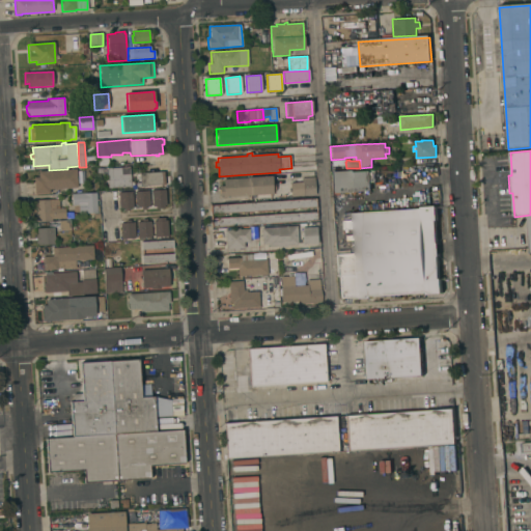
[(131,187),(108,189),(106,168),(111,168),(130,167),(131,187)]
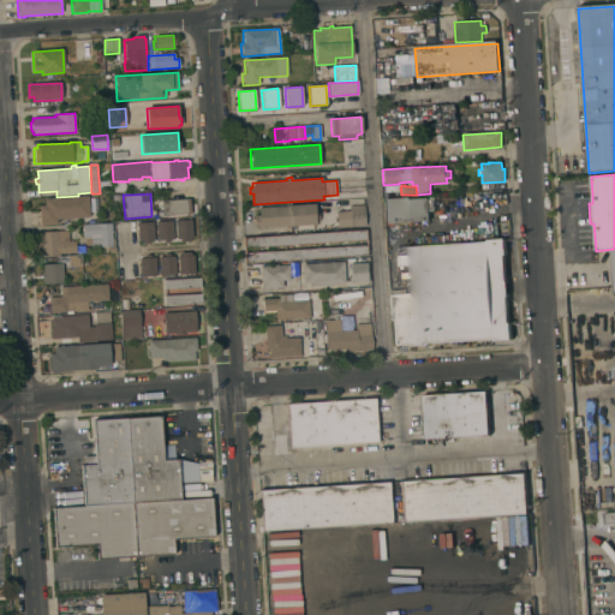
[(39,206),(45,206),(45,198),(89,196),(90,218),(57,220),(58,225),(40,225),(39,206)]
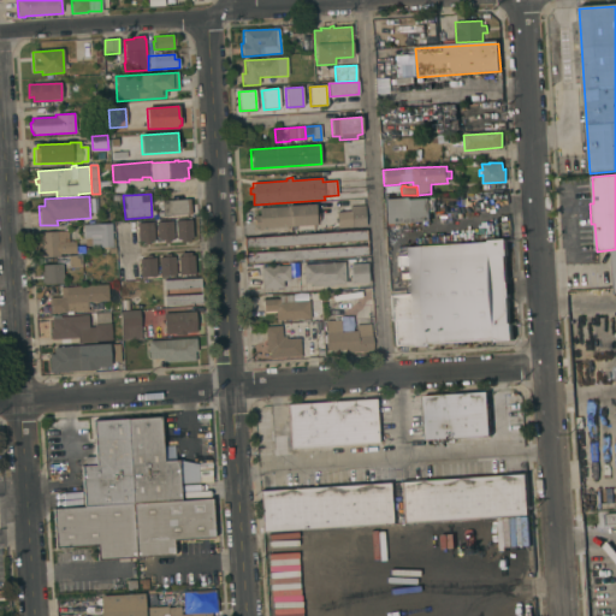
[(410,200),(428,199),(430,221),(386,225),(385,200),(410,197),(410,199),(410,200)]
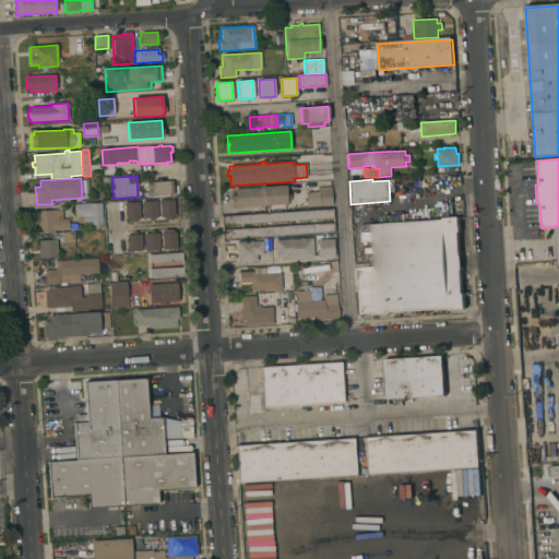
[(173,181),(174,194),(143,197),(143,193),(147,192),(146,182),(173,181)]
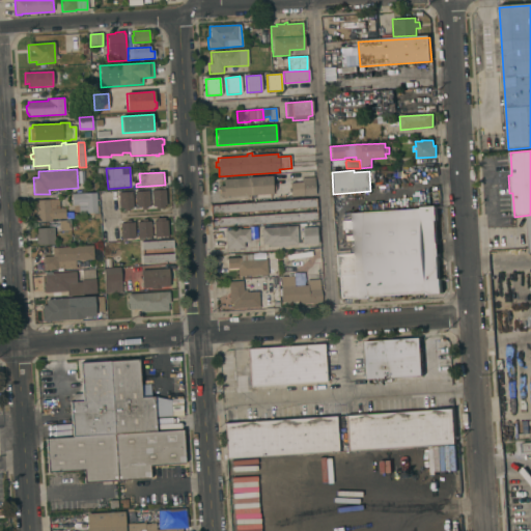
[(220,198),(219,187),(223,186),(223,179),(271,176),(272,184),(275,184),(276,191),(273,191),(273,194),(220,198)]
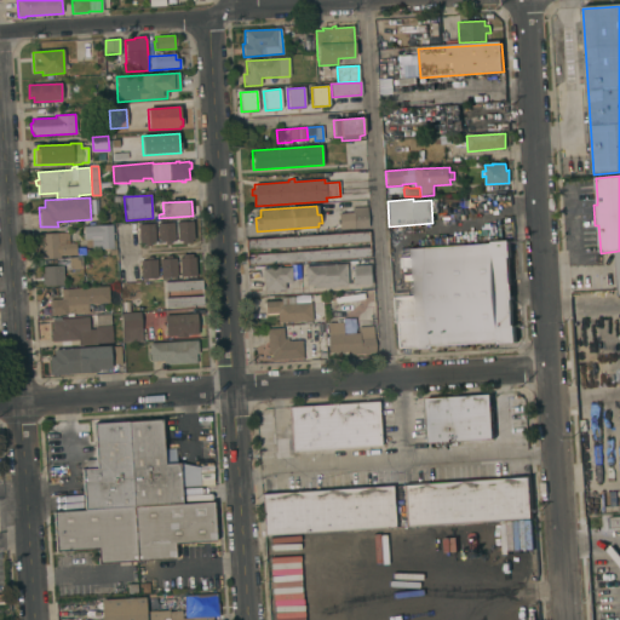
[(338,213),(351,213),(351,208),(367,207),(368,228),(339,230),(338,213)]
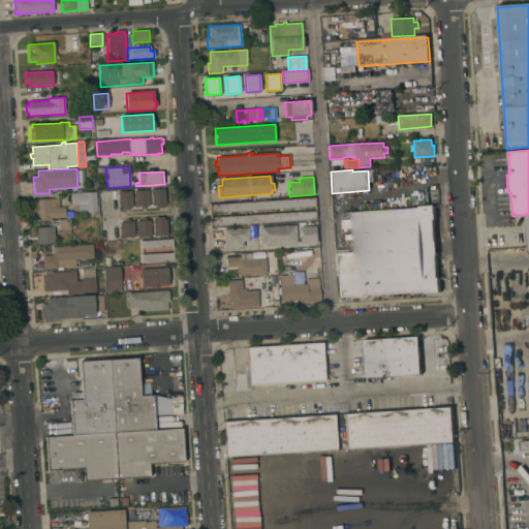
[(151,190),(164,189),(165,206),(163,206),(163,208),(155,209),(155,206),(152,207),(151,190)]
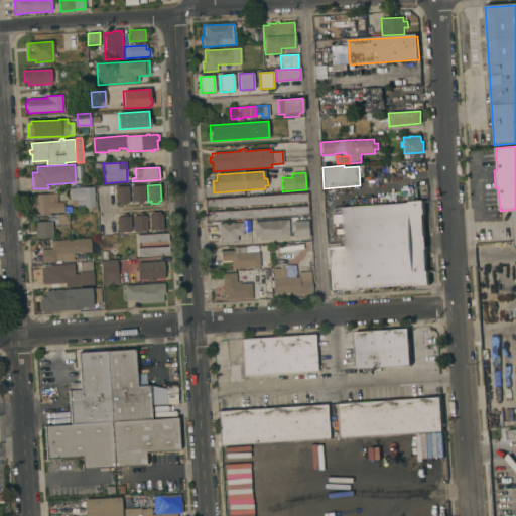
[(131,186),(144,185),(145,201),(141,202),(142,204),(137,204),(137,202),(132,202),(131,186)]
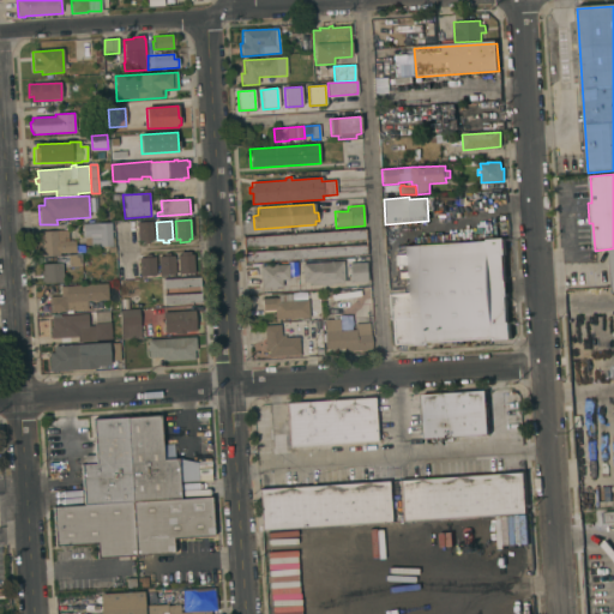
[(137,223),(152,222),(154,241),(149,241),(150,244),(144,244),(144,241),(138,241),(137,223)]
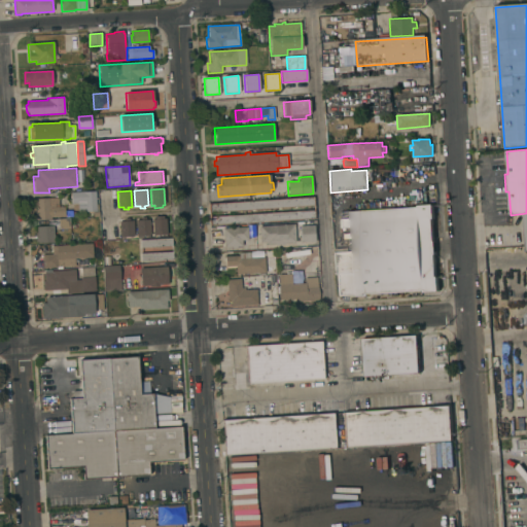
[(70,194),(96,191),(96,204),(98,204),(99,211),(98,211),(98,212),(99,212),(99,216),(94,217),(93,212),(78,213),(77,204),(71,205),(70,194)]
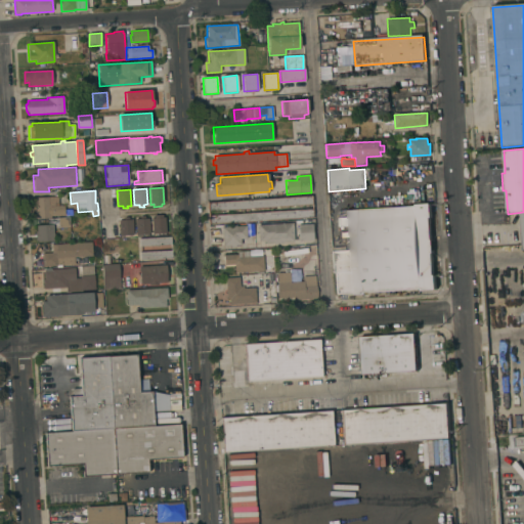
[(51,217),(51,218),(32,220),(32,213),(35,213),(34,205),(32,205),(31,199),(58,197),(58,206),(64,206),(64,210),(72,210),(72,211),(75,211),(75,215),(51,217)]
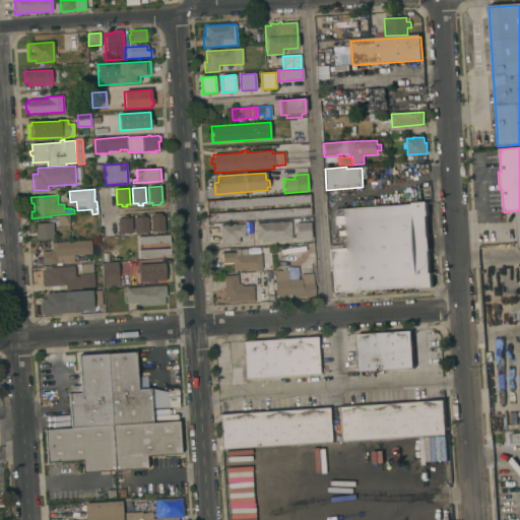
[(310,203),(299,204),(299,205),(297,205),(297,204),(286,205),(286,206),(283,206),(283,205),(271,206),(269,207),(269,206),(260,206),(261,207),(258,207),(246,207),(246,208),(243,208),(236,208),(236,209),(233,209),(233,208),(219,209),(219,210),(216,210),(216,209),(206,210),(206,201),(310,195),(310,203)]
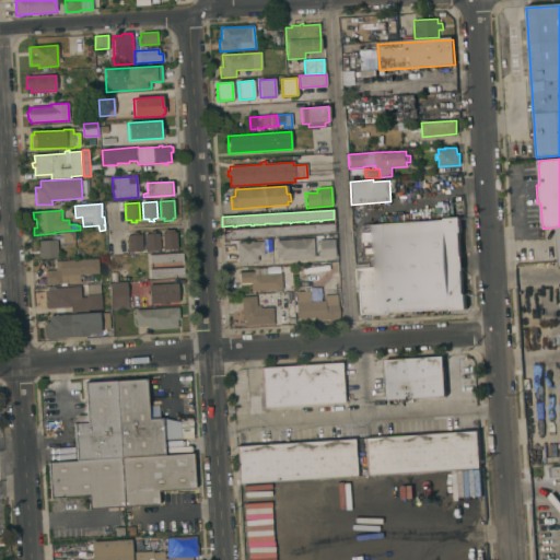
[(445,220),(444,219),(461,218),(462,233),(459,233),(462,256),(463,270),(462,271),(464,294),(465,294),(466,310),(451,311),(451,308),(391,313),(392,314),(376,315),(376,314),(359,315),(357,292),(354,264),(368,264),(368,267),(373,267),(372,242),(361,243),(360,233),(371,232),(370,225),(445,220)]
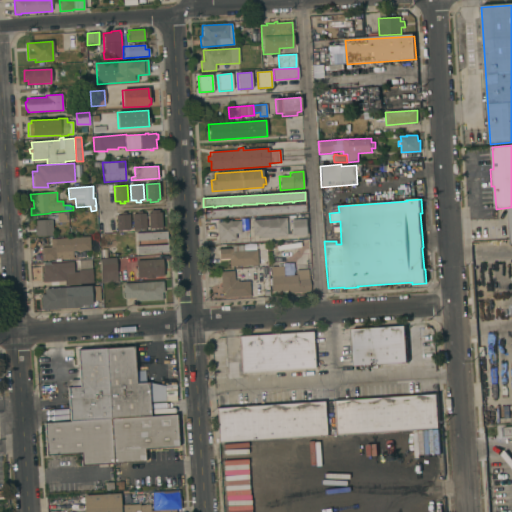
[(214,210),(214,209),(216,209),(216,210),(229,209),(229,208),(231,208),(232,209),(239,209),(239,208),(241,208),(242,208),(255,207),(257,207),(265,207),(265,206),(267,206),(267,207),(279,206),(279,205),(282,205),(282,206),(305,204),(306,213),(292,214),(292,215),(290,215),(290,214),(280,215),(277,216),(277,215),(271,215),(271,216),(268,216),(268,215),(255,216),(255,217),(252,217),(252,216),(246,217),(246,218),(243,218),(243,217),(230,218),(230,219),(227,219),(227,218),(221,218),(221,219),(217,219),(204,219),(204,211),(214,210)]
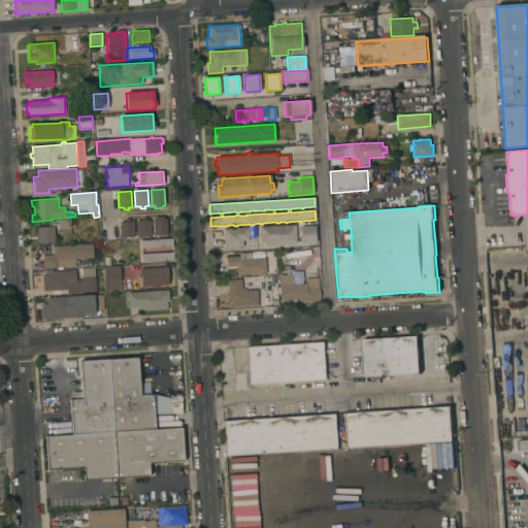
[(167,235),(154,236),(153,220),(156,220),(156,218),(163,217),(164,219),(166,219),(167,235)]
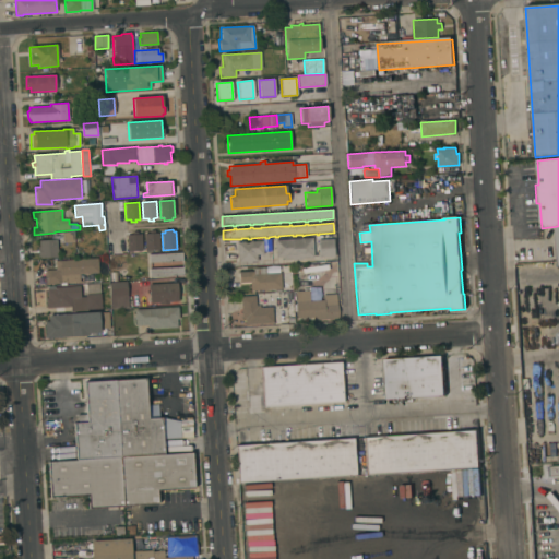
[(145,251),(144,234),(150,234),(150,230),(154,230),(154,234),(158,233),(159,250),(145,251)]
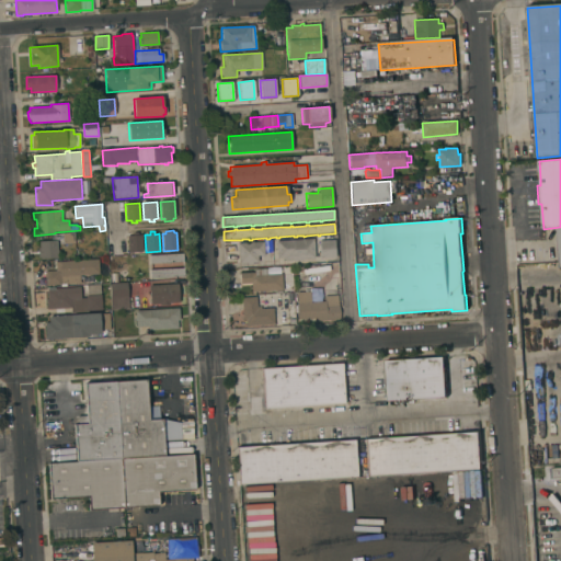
[(142,252),(128,253),(127,236),(133,236),(133,232),(138,232),(138,236),(141,235),(142,252)]
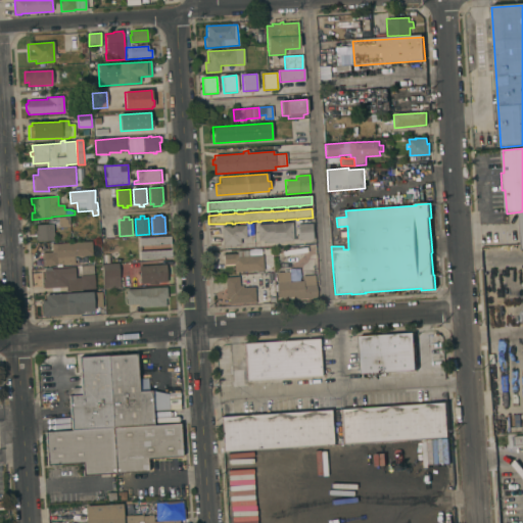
[(68,218),(69,227),(58,228),(57,218),(68,218)]
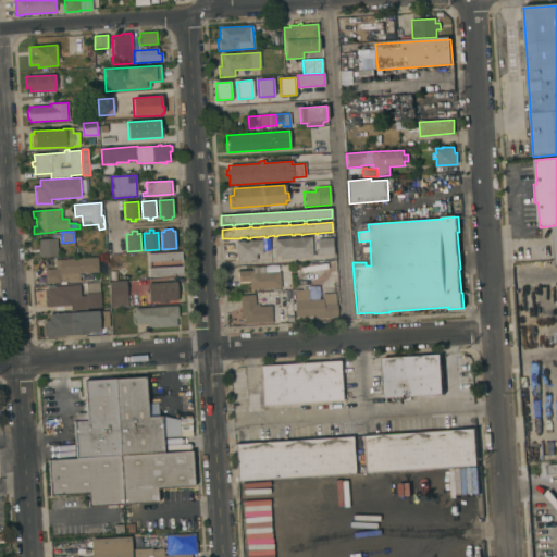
[(273,239),(311,237),(312,257),(301,258),(301,259),(291,259),(291,258),(282,259),(281,256),(274,256),(273,239)]
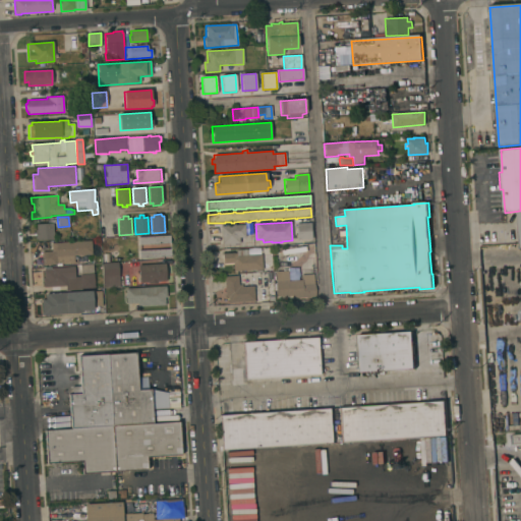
[(54,240),(37,241),(37,239),(36,239),(35,228),(36,228),(36,225),(53,223),(54,240)]
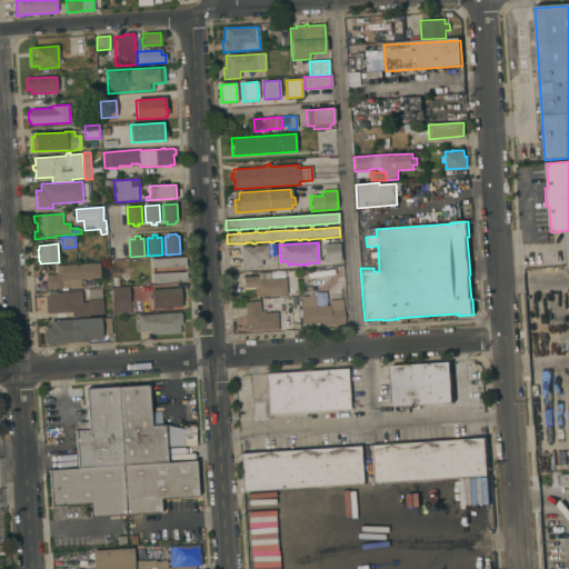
[(339,243),(340,261),(325,262),(323,245),(339,243)]
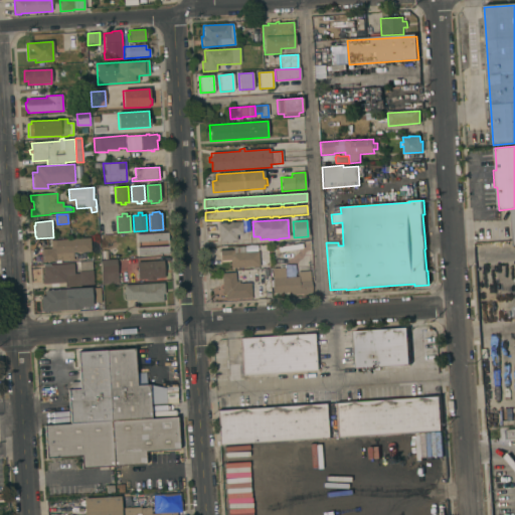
[(217,223),(241,222),(242,234),(236,235),(236,240),(231,241),(231,243),(226,243),(226,241),(218,242),(217,223)]
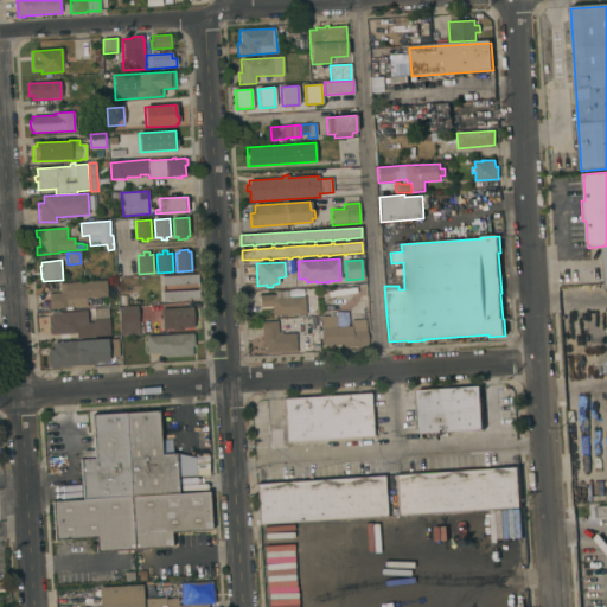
[(198,274),(198,283),(161,286),(161,276),(198,274)]
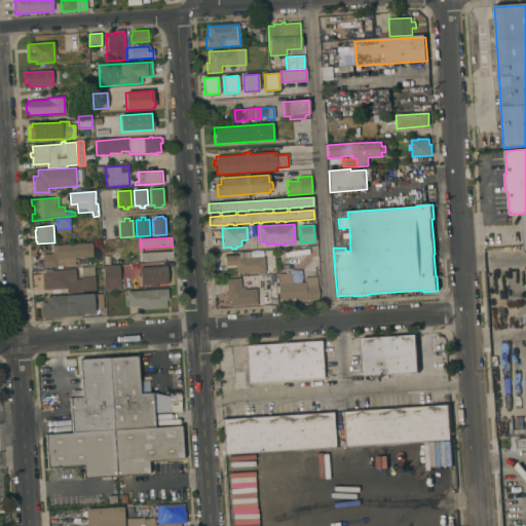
[(42,268),(41,255),(54,254),(53,246),(91,243),(92,257),(75,258),(75,266),(42,268)]
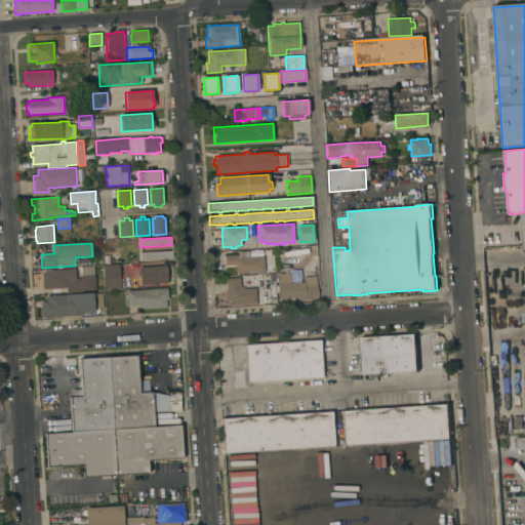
[(139,252),(171,251),(172,258),(140,260),(139,252)]
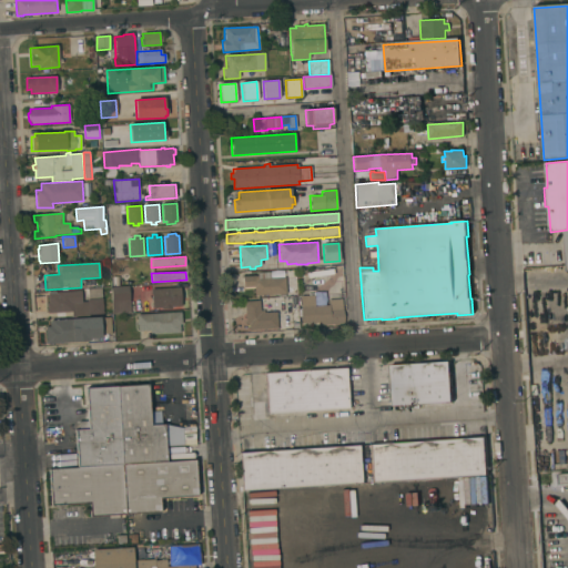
[(254,296),(254,287),(243,287),(243,276),(257,276),(257,273),(270,272),(271,279),(285,277),(286,294),(254,296)]
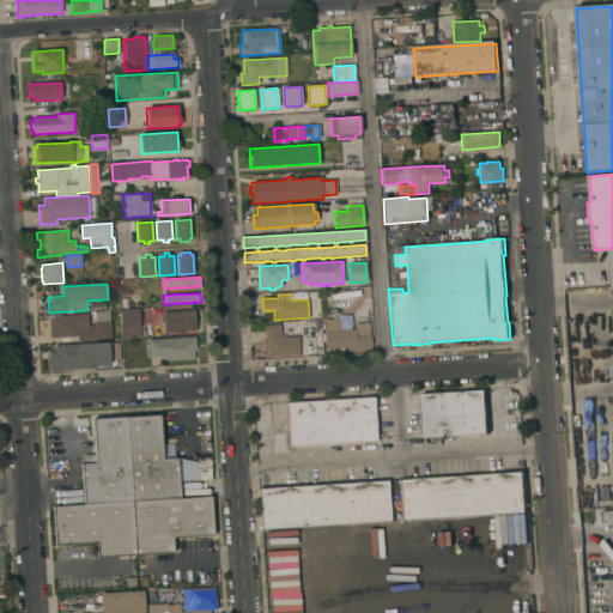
[(141,338),(122,339),(120,311),(139,310),(141,338)]
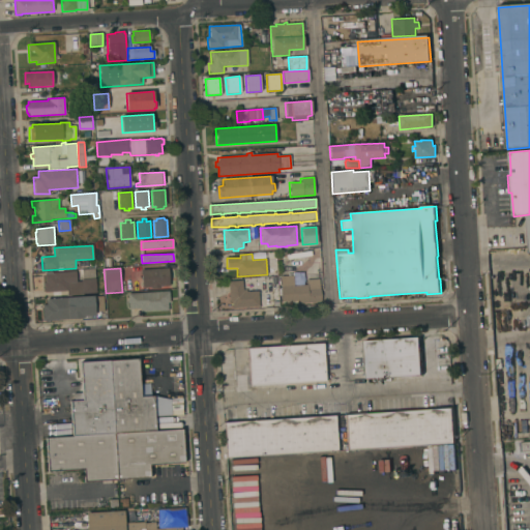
[(141,270),(168,268),(169,287),(159,287),(159,288),(151,289),(151,287),(142,288),(141,270)]
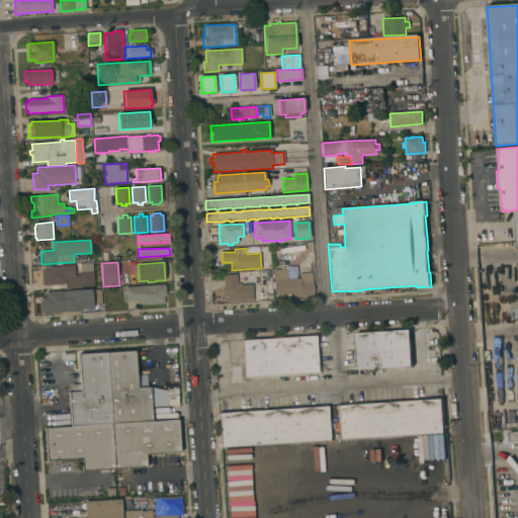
[(93,271),(80,272),(80,264),(92,263),(93,271)]
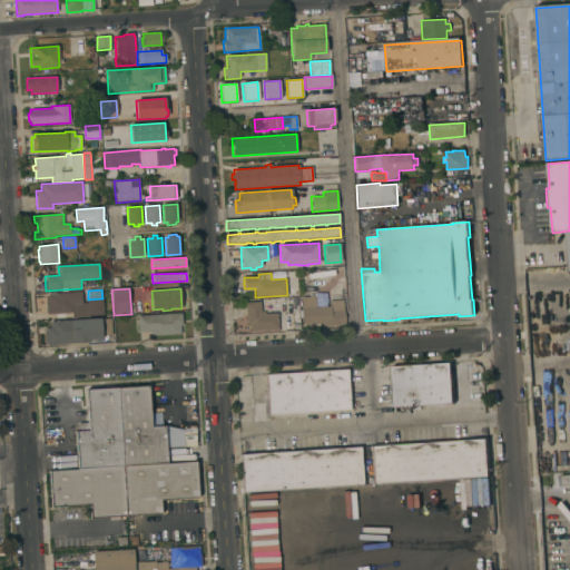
[(81,303),(87,303),(87,301),(102,300),(104,316),(71,317),(71,313),(47,315),(47,304),(48,304),(48,295),(56,295),(56,294),(81,292),(81,303)]
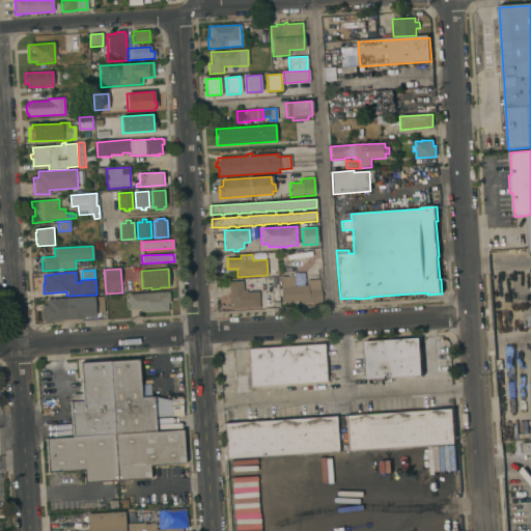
[(319,289),(320,289),(322,303),(298,304),(298,302),(281,303),(280,287),(281,287),(280,277),(294,276),(295,286),(307,285),(306,280),(319,279),(319,289)]
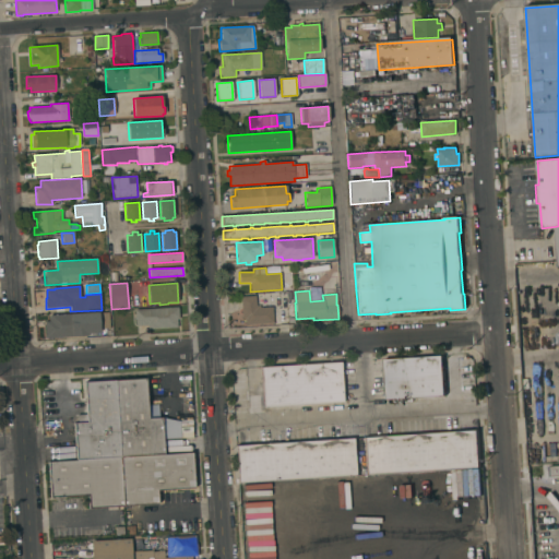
[(245,325),(245,319),(241,319),(240,297),(256,296),(256,306),(260,306),(260,308),(272,307),(273,323),(245,325)]
